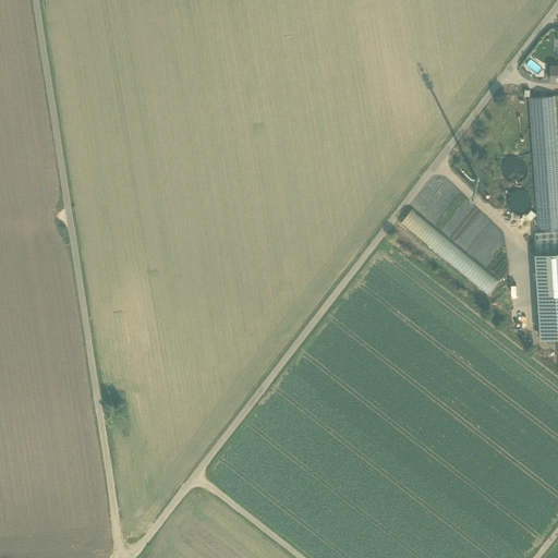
[(557,94),(530,97),(540,231),(534,231),(536,253),(557,251),(557,94)]
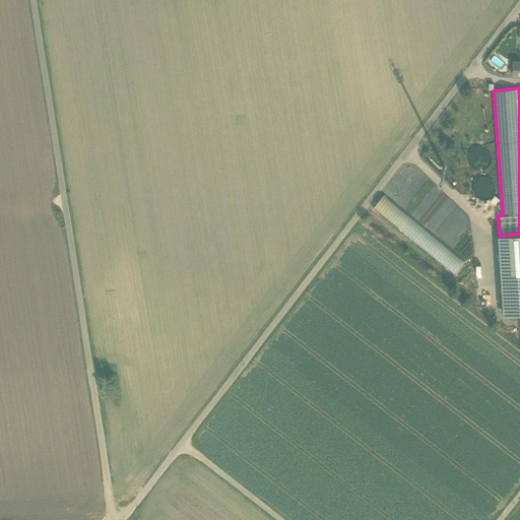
[(483,170),(488,167),(491,163),(492,158),(491,154),(488,150),(484,147),(479,146),(475,147),(471,149),(468,153),(467,158),(468,163),(471,167),(474,170),(479,170),(483,170)]
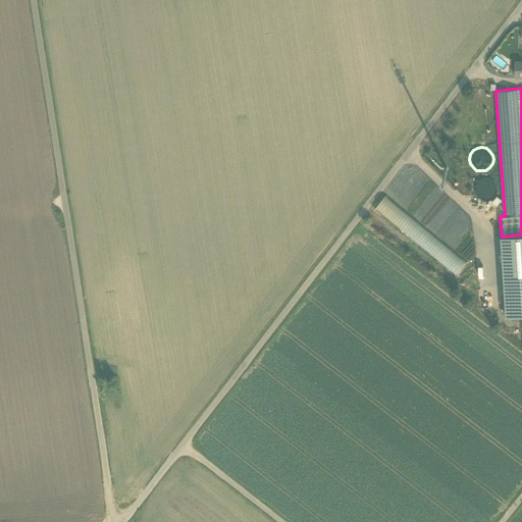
[(492,200),(496,197),(498,193),(498,189),(497,185),(493,180),(489,178),(485,178),(481,179),(478,183),(476,187),(475,191),(477,195),(480,199),(483,201),(488,201),(492,200)]
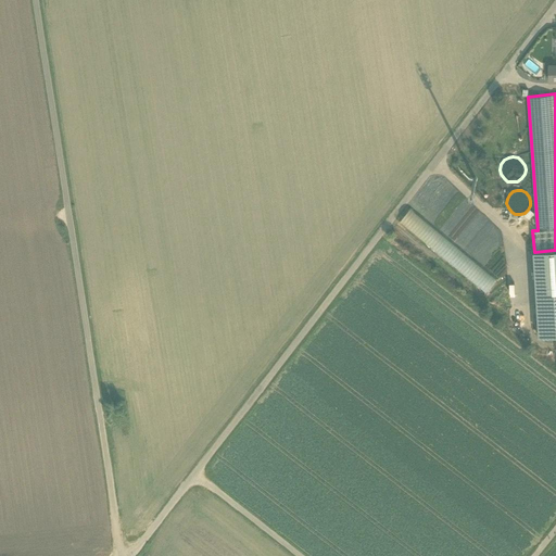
[(411,211),(401,223),(485,292),(495,280),(411,211)]
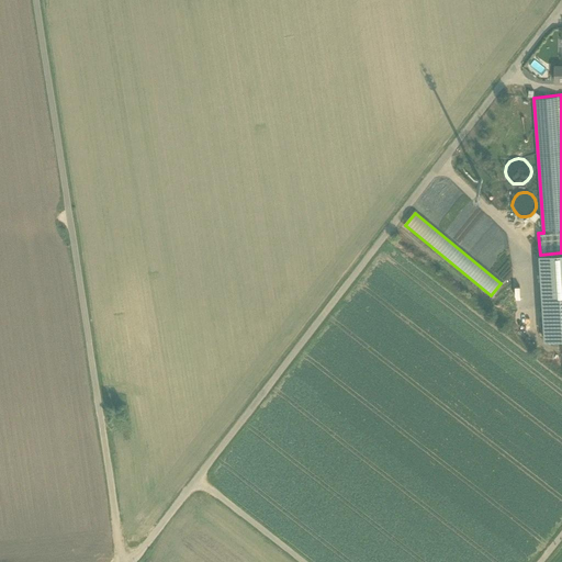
[(561,253),(540,255),(543,311),(544,325),(546,340),(561,339),(561,253)]
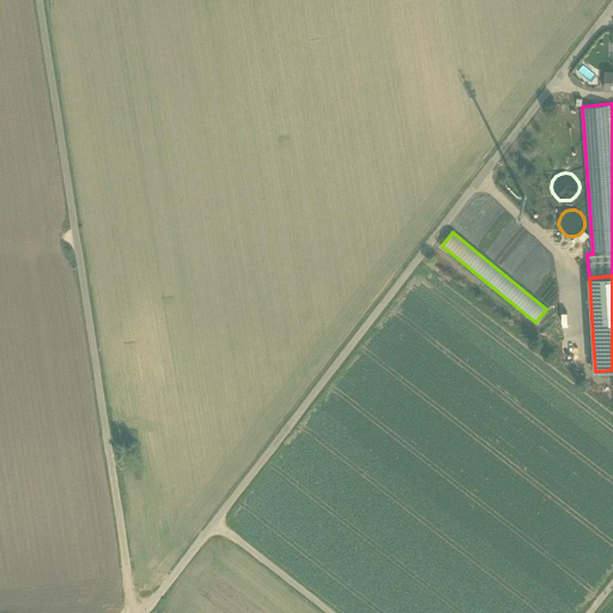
[(594,354),(593,339),(581,340),(582,356),(594,354)]
